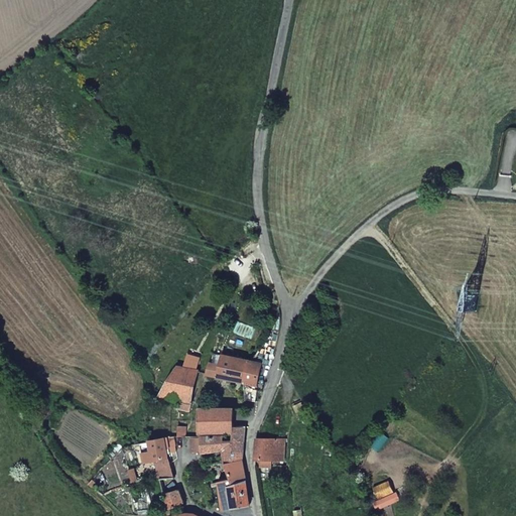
[(324,310),(317,317),(324,321),(329,315),(324,310)]
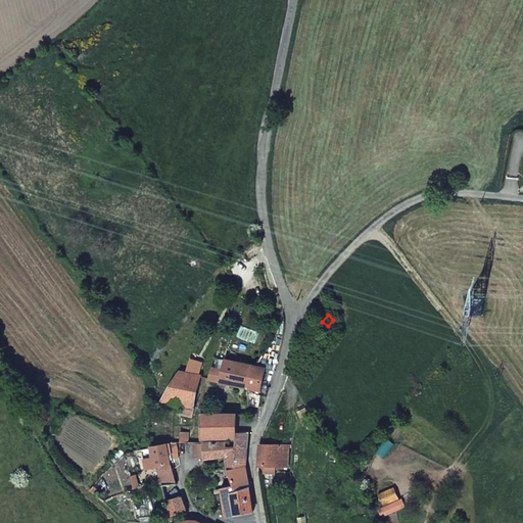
[(462,339),(456,335),(449,342),(456,347),(462,339)]
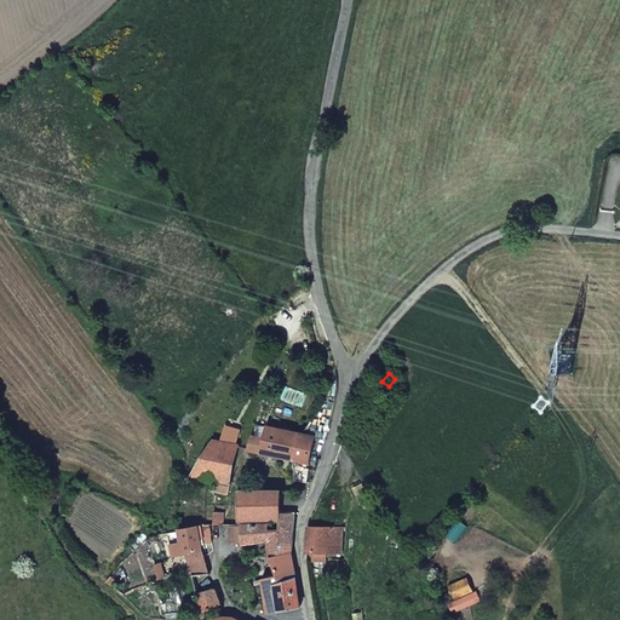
[(282,477),(296,480),(294,460),(300,432),(268,425),(264,438),(253,436),(247,451),(281,460),(282,477)]
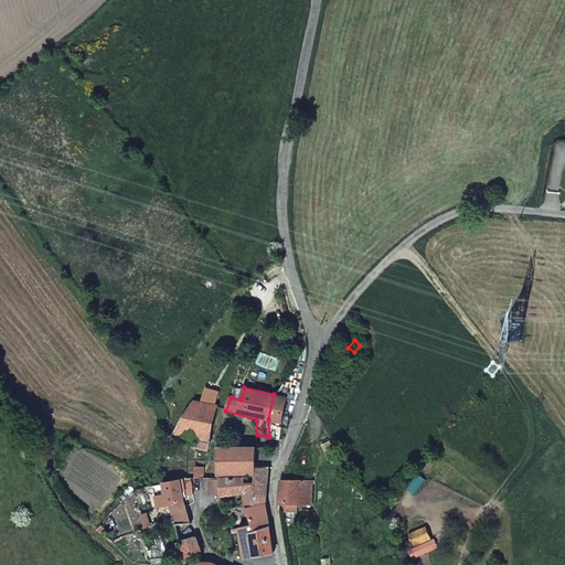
[(287,397),(277,395),(274,394),(268,419),(280,423),(287,397)]
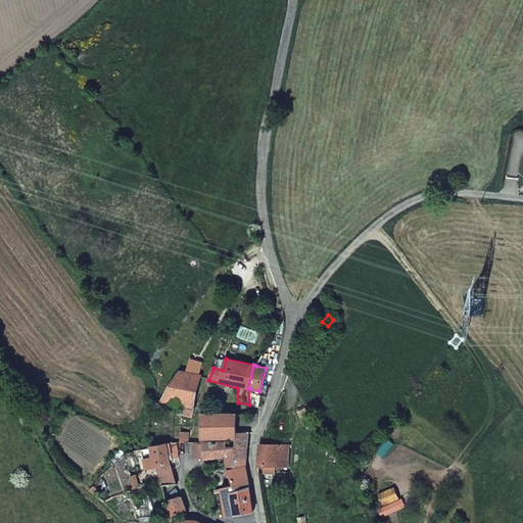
[(180,373),(162,402),(183,407),(194,410),(201,378),(180,373)]
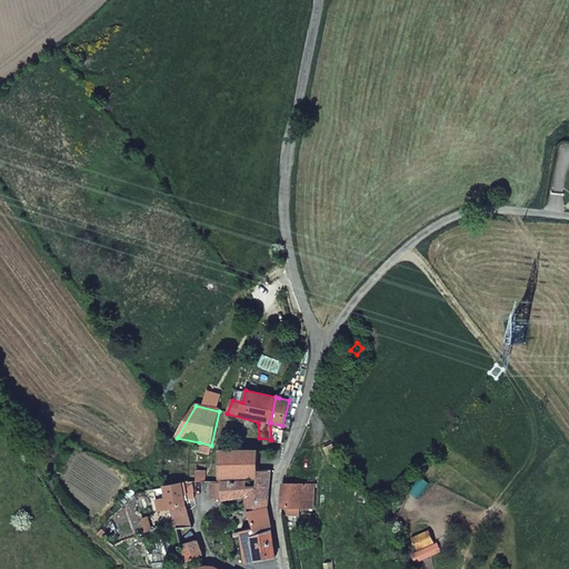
[(211,446),(199,442),(198,452),(209,455),(211,446)]
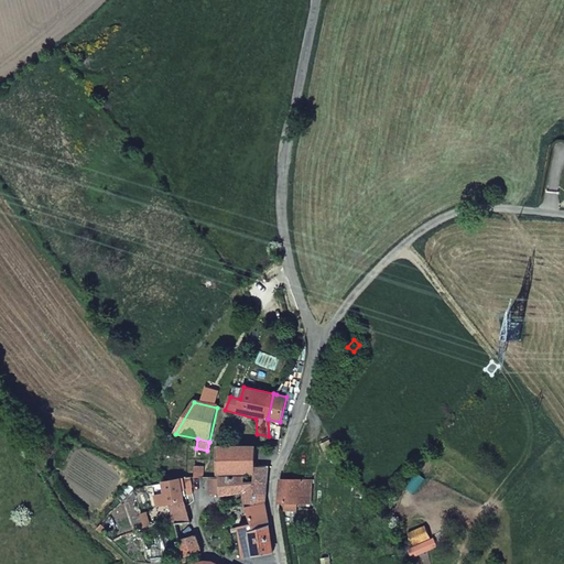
[(253,473),(255,467),(255,459),(255,446),(220,446),(220,443),(217,443),(218,473),(253,473)]
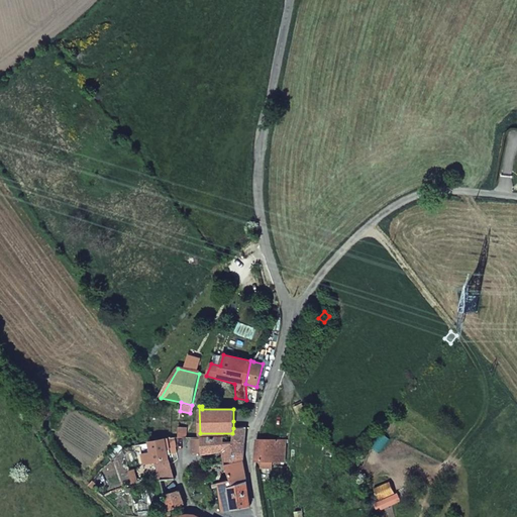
[(178,422),(178,438),(186,438),(186,423),(178,422)]
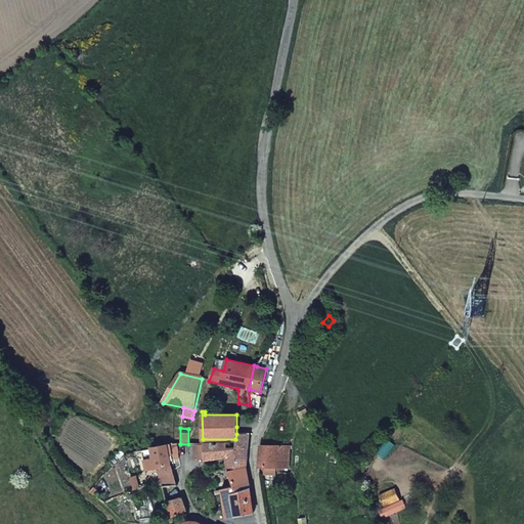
[(247,448),(248,433),(236,434),(235,439),(235,448),(226,448),(227,457),(225,457),(227,470),(233,487),(235,492),(249,488),(246,465),(247,448)]
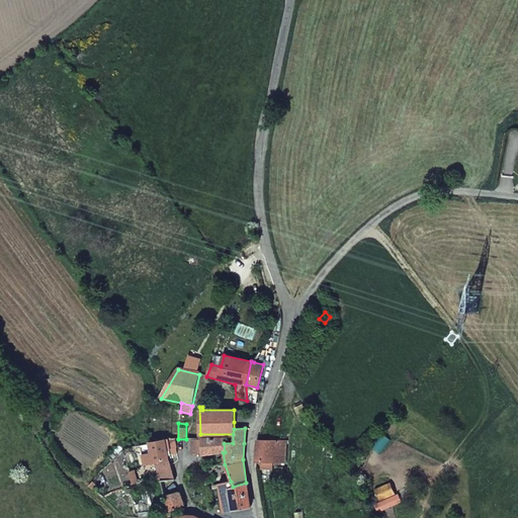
[(202,453),(202,455),(223,452),(225,452),(224,443),(224,438),(190,439),(191,454),(202,453)]
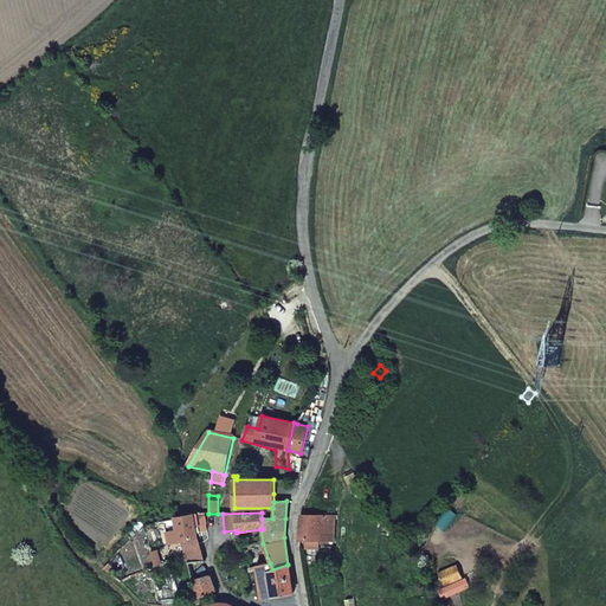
[(182,545),(187,565),(206,562),(205,560),(204,561),(199,545),(197,534),(195,527),(199,526),(205,524),(204,514),(175,517),(178,535),(168,537),(171,547),(182,545)]
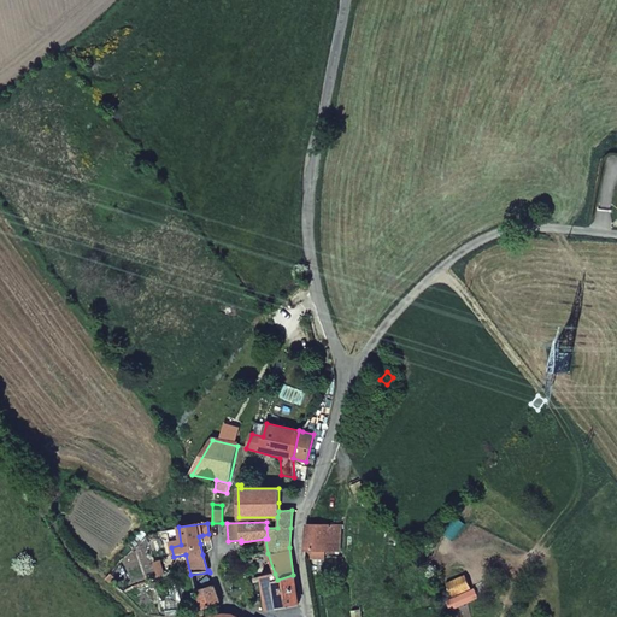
[(340,551),(341,527),(307,524),(305,550),(312,550),(311,558),(324,558),(324,551),(340,551)]
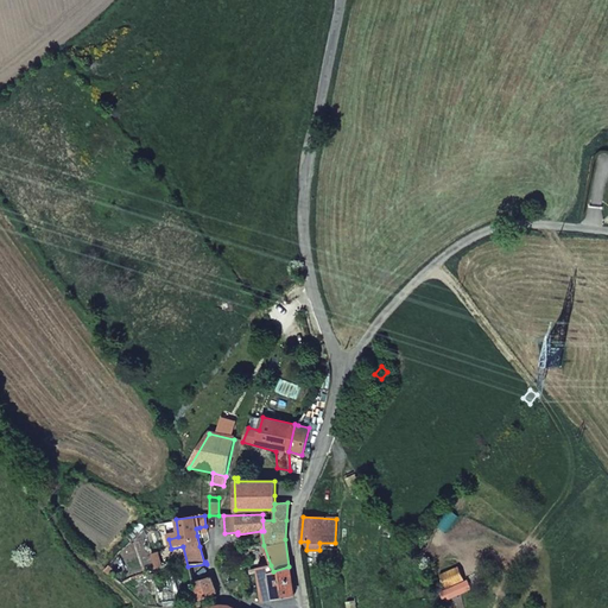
[(165,521),(169,539),(178,537),(176,519),(165,521)]
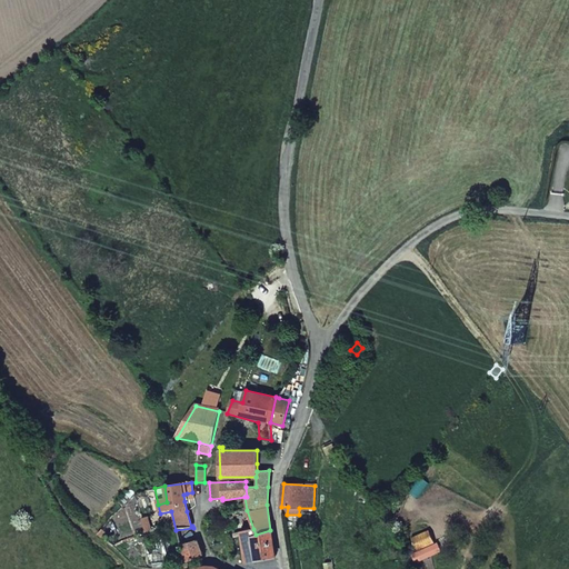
[(275,558),(270,530),(256,535),(253,529),(241,532),(243,562),(275,558)]
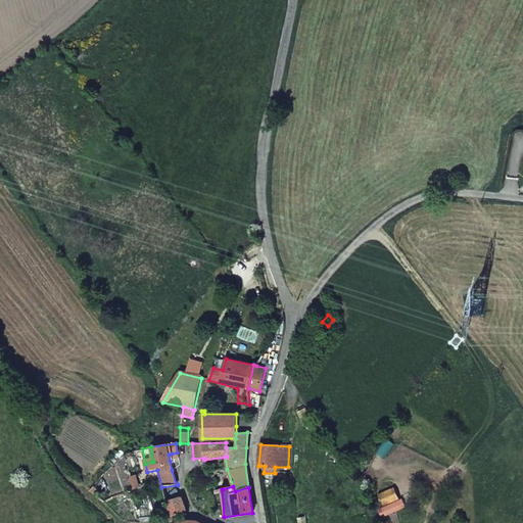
[(186,510),(182,497),(165,502),(171,518),(186,510)]
